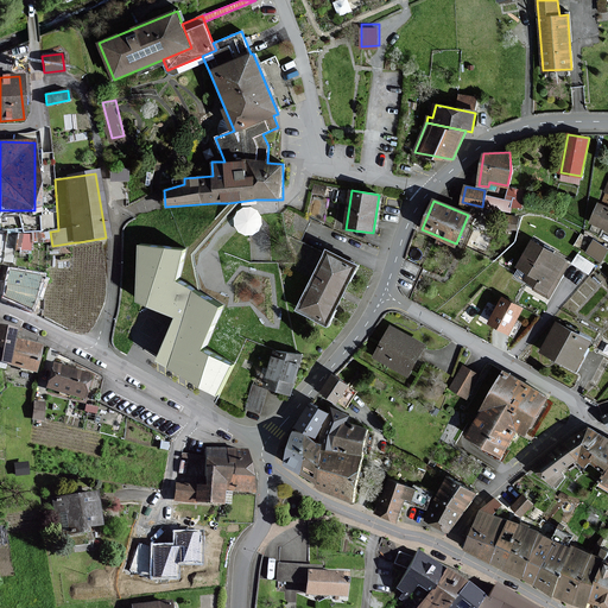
[(234,213),(245,233),(265,222),(254,202),(234,213)]
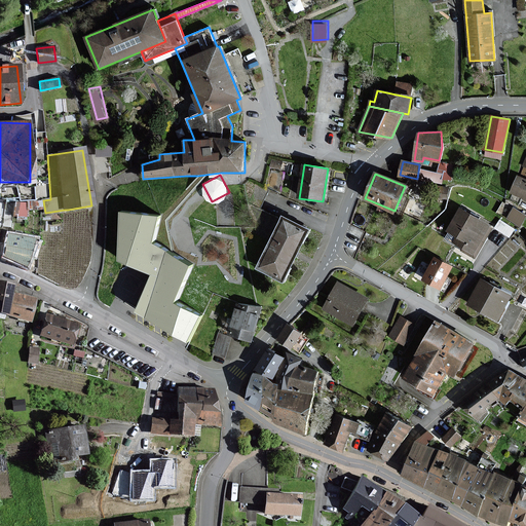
[(525,180),(519,177),(513,192),(525,197),(525,180)]
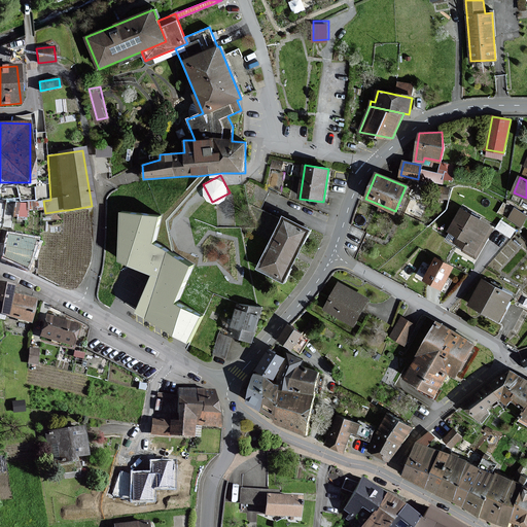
[(12,213),(25,214),(26,201),(13,200),(12,213)]
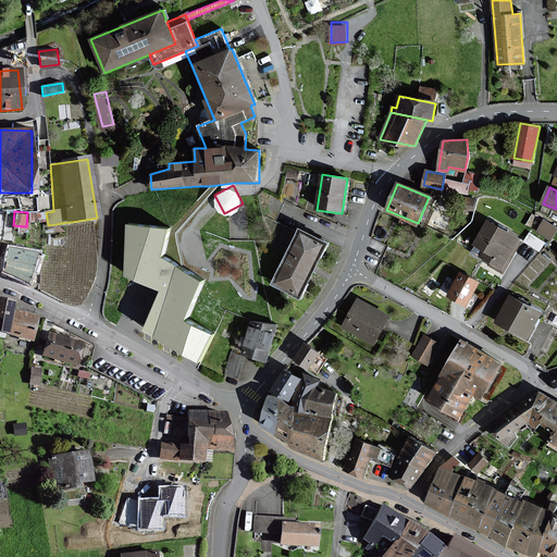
[(537,229),(553,237),(556,229),(556,223),(544,217),(537,229)]
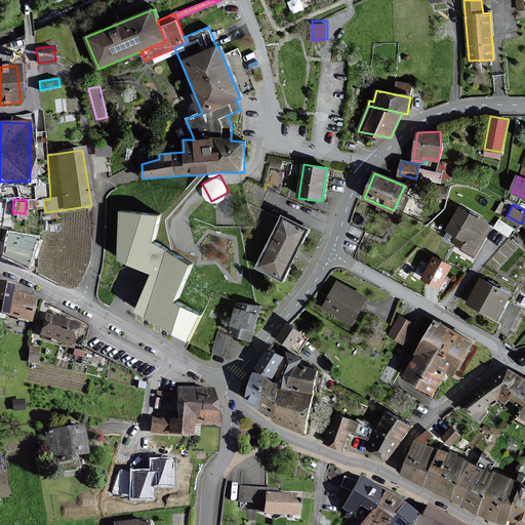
[(490,227),(459,208),(447,230),(467,241),(461,249),(474,256),(490,227)]
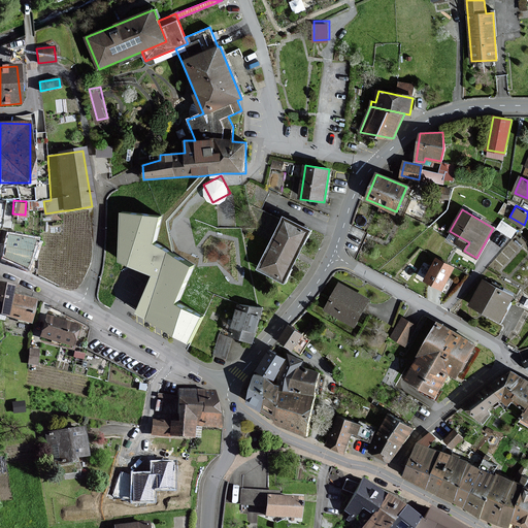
[(154,244),(161,218),(123,213),(120,262),(153,276),(137,312),(189,343),(202,317),(176,303),(193,265),(154,244)]
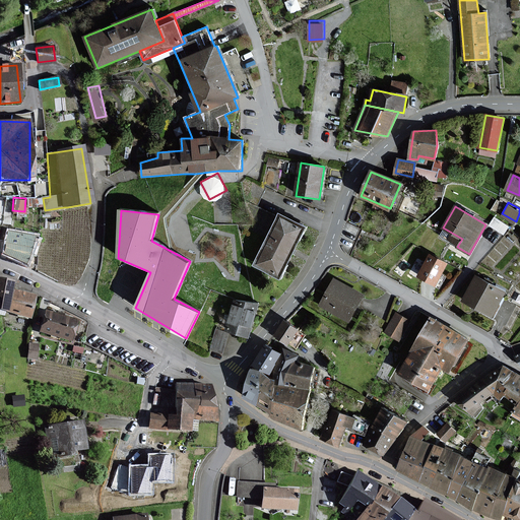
[(306,229),(278,214),(255,264),(282,277),(306,229)]
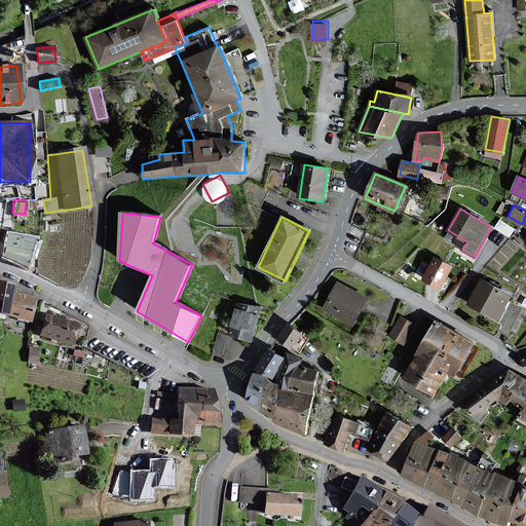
[(510,233),(514,226),(501,219),(497,225),(510,233)]
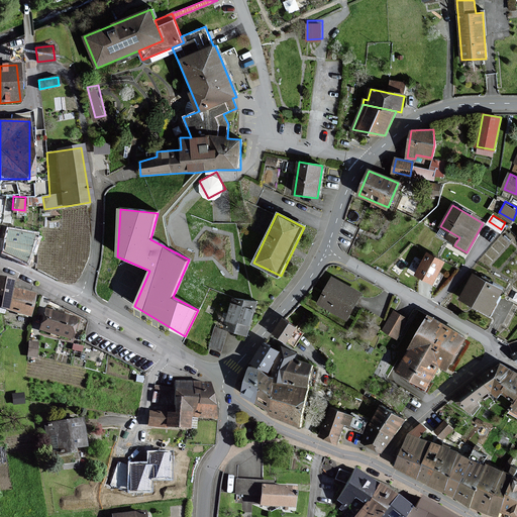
[(24,265),(32,236),(8,231),(1,252),(24,265)]
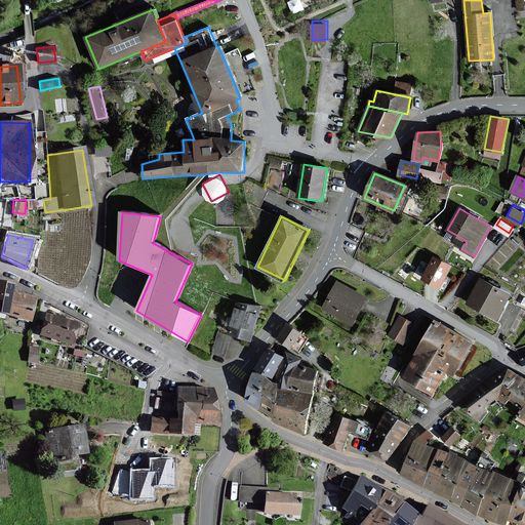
[(450,266),(435,257),(423,279),(439,287),(450,266)]
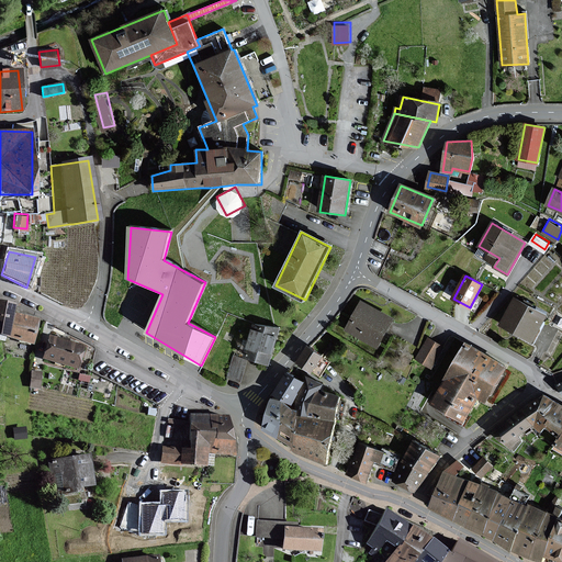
[(544,316),(515,300),(502,324),(531,340),(544,316)]
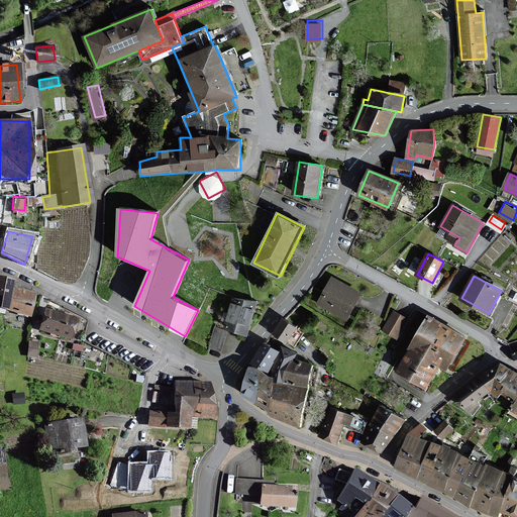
[(0,279),(0,310),(4,311),(9,290),(11,282),(0,279)]
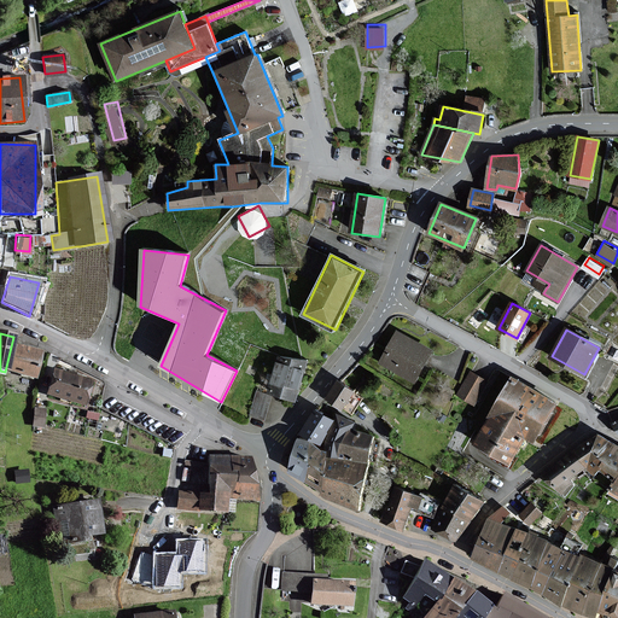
[(431,351),(397,333),(382,362),(415,380),(431,351)]
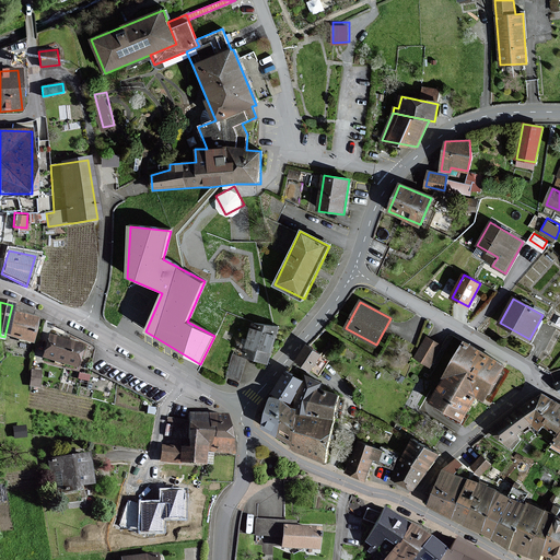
[(30,343),(35,321),(10,314),(4,337),(4,338),(30,343)]
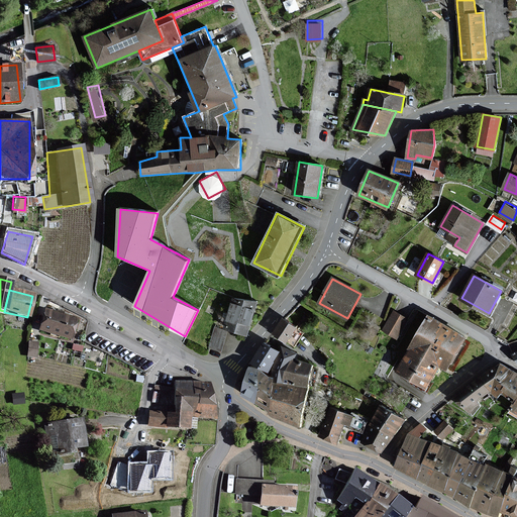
[(246,334),(253,303),(236,299),(235,306),(229,305),(225,322),(231,323),(229,330),(246,334)]
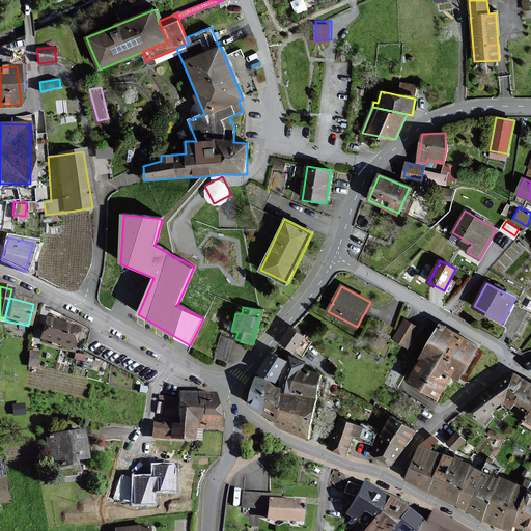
[(61,323),(46,317),(38,339),(70,350),(78,327),(61,322),(61,323)]
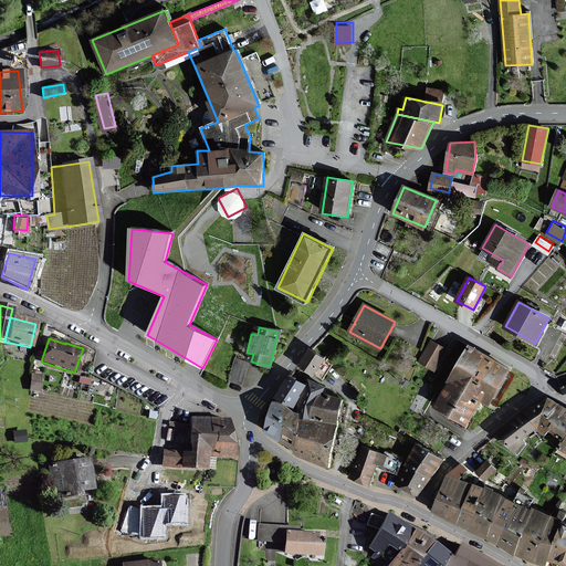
[(447,349),(431,342),(420,363),(436,370),(447,349)]
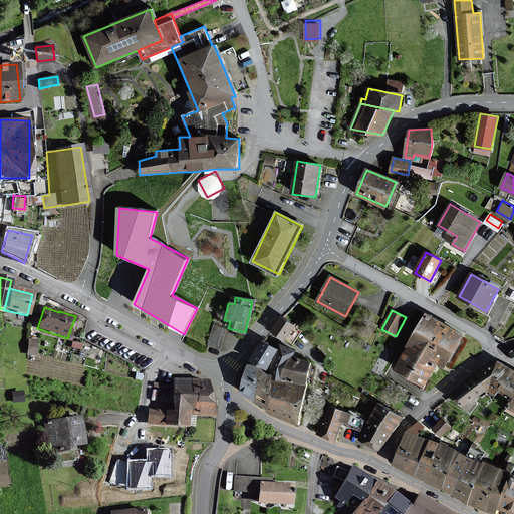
[(462,335),(426,315),(394,371),(424,389),(437,365),(443,368),(462,335)]
